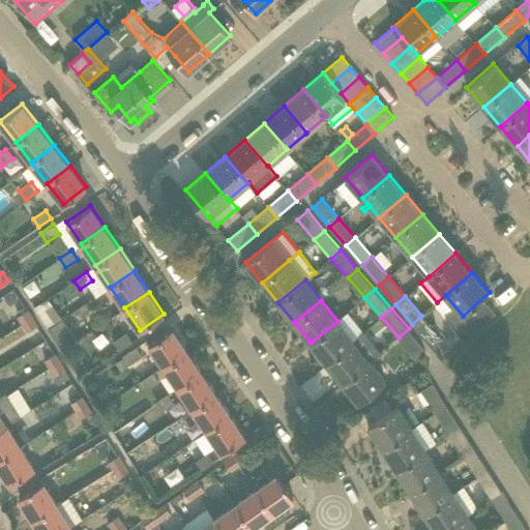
[(18,316),(23,323),(33,317),(28,310),(18,316)]
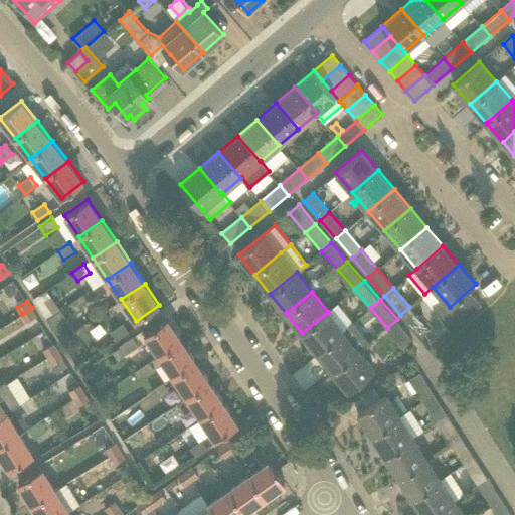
[(328,312),(302,333),(317,353),(344,331),(353,323),(338,304),(328,312)]
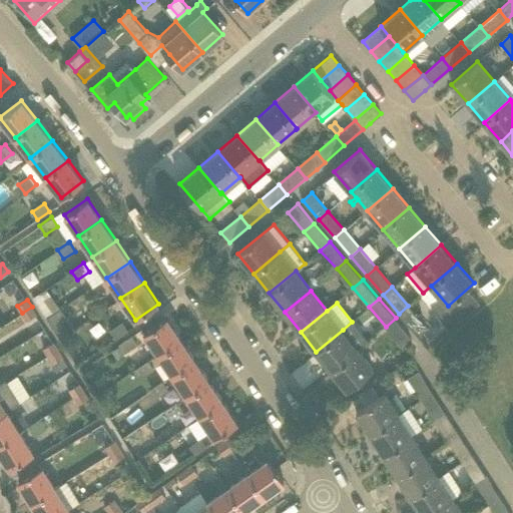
[(399,314),(416,333),(425,325),(408,306),(399,314)]
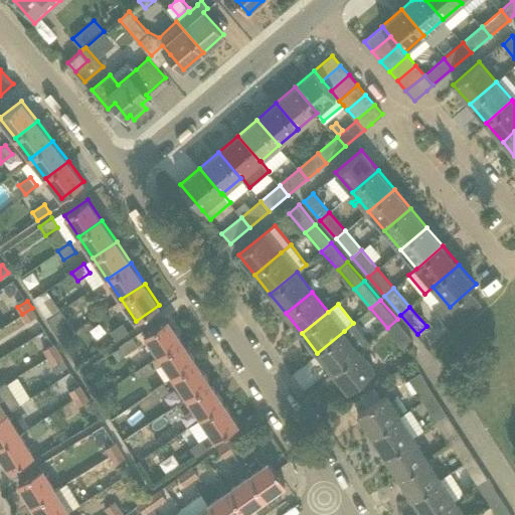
[(32,308),(22,314),(26,322),(37,315),(32,308)]
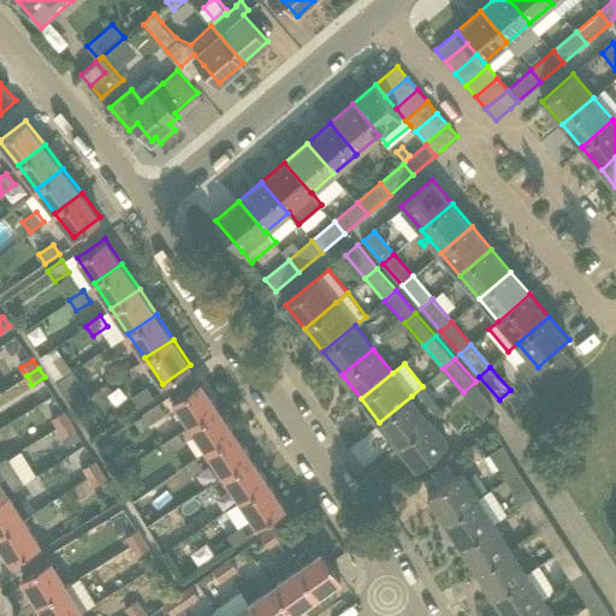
[(58,380),(73,407),(88,397),(72,371),(58,380)]
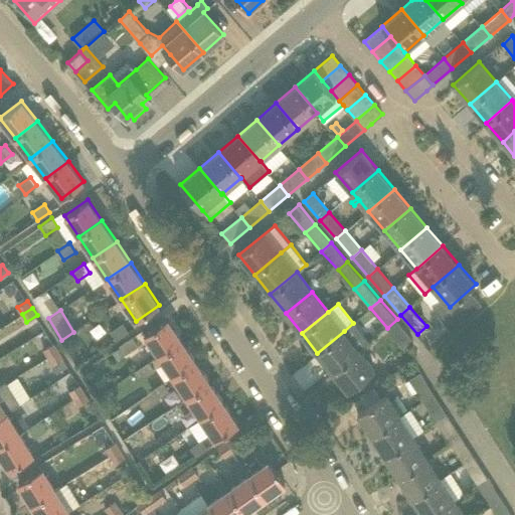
[(182,339),(168,318),(144,334),(159,355),(182,339)]
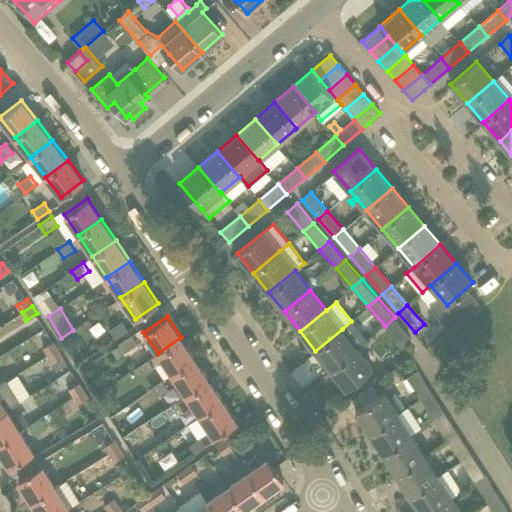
[(411,336),(395,317),(385,326),(401,344),(411,336)]
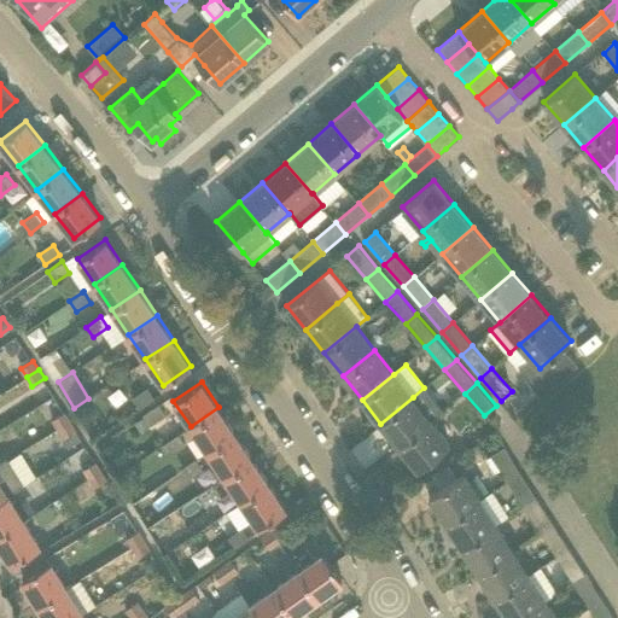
[(398,445),(431,420),(430,419),(442,409),(424,388),(413,397),(380,424),(398,445)]
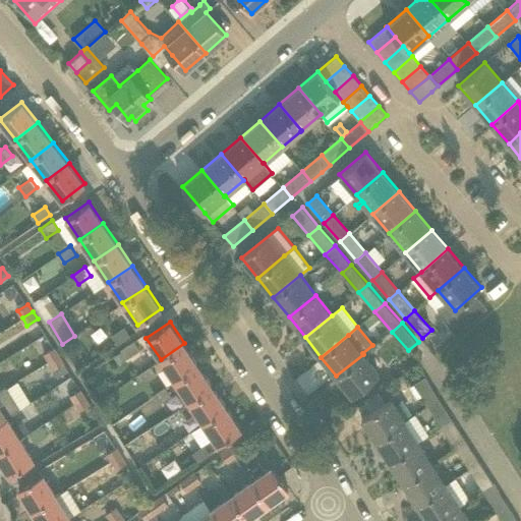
[(119,344),(131,336),(125,328),(113,336),(119,344)]
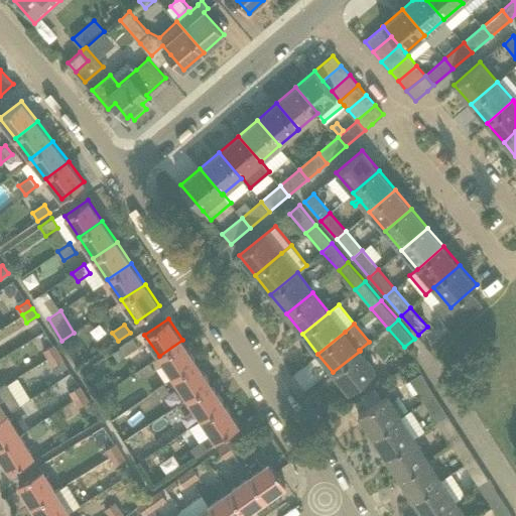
[(138,347),(133,337),(119,345),(121,347),(126,354),(138,347)]
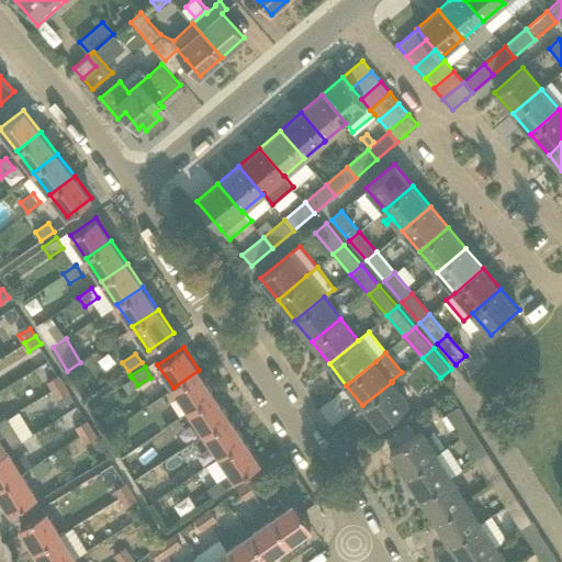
[(199,370),(173,388),(189,411),(214,393),(199,370)]
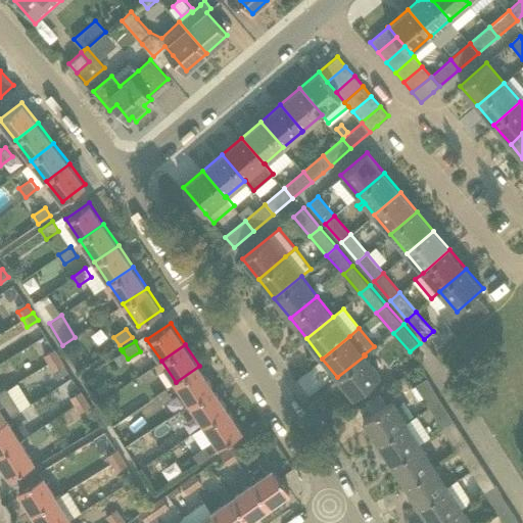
[(49,361),(59,354),(55,348),(45,355),(49,361)]
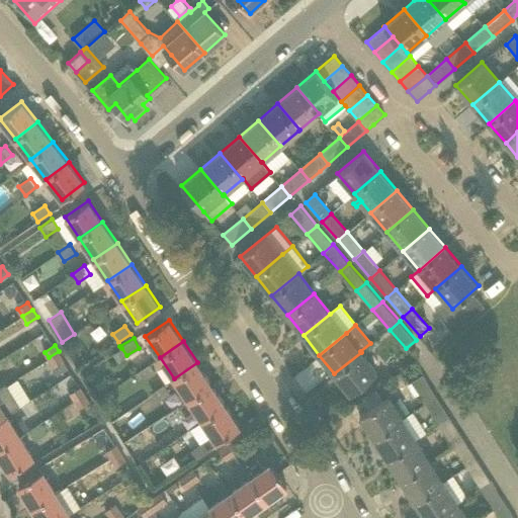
[(126,355),(121,348),(112,353),(117,361),(126,355)]
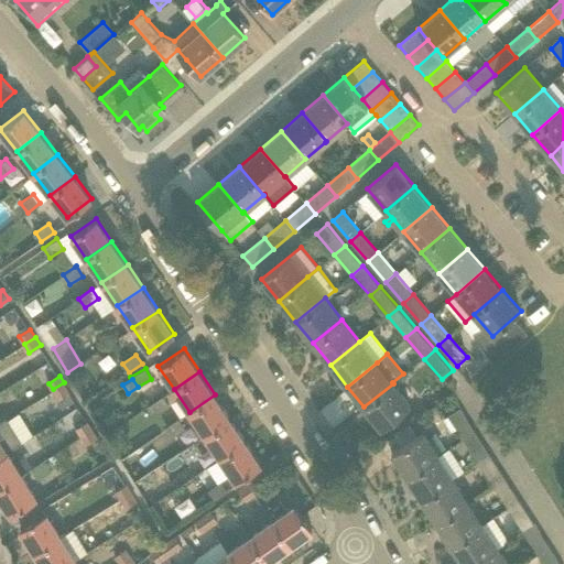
[(64,382),(53,389),(60,399),(57,400),(63,408),(74,400),(68,392),(69,391),(64,382)]
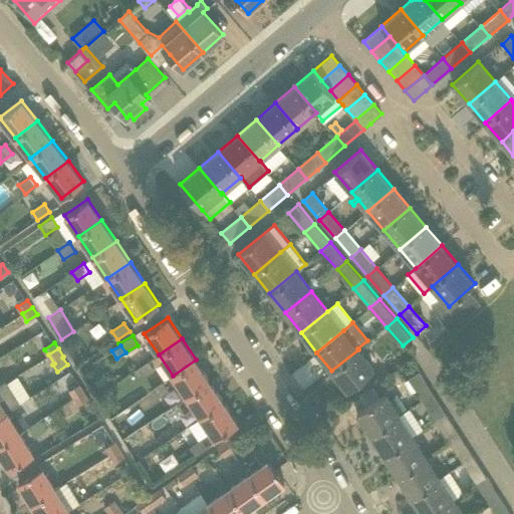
[(331,370),(347,391),(374,369),(358,349),(331,370)]
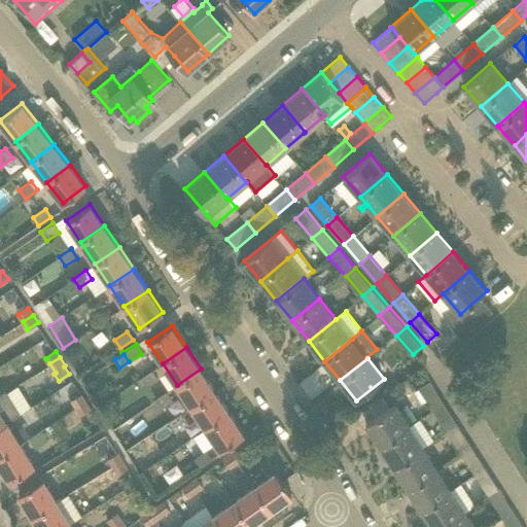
[(177,385),(191,407),(215,390),(201,369),(177,385)]
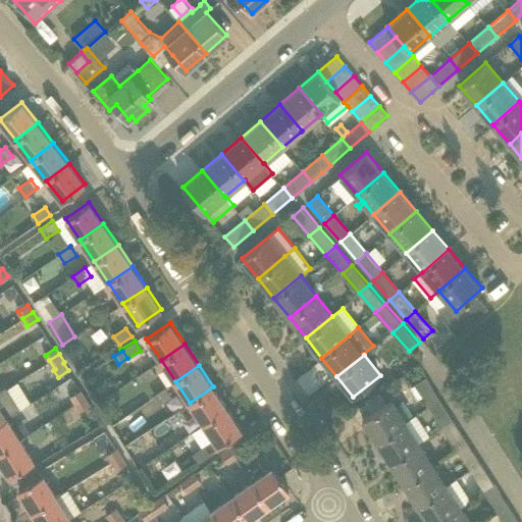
[(145,383),(158,375),(152,366),(139,374),(145,383)]
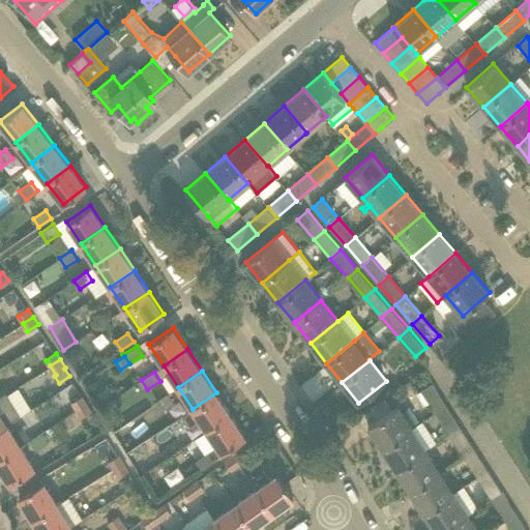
[(435,413),(446,406),(432,383),(421,390),(435,413)]
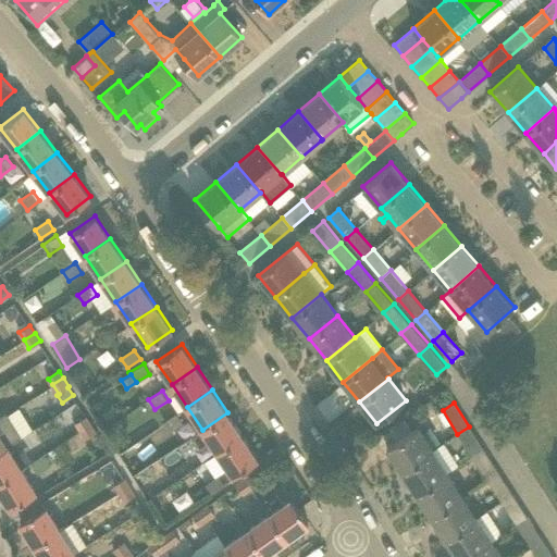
[(227,412),(202,430),(218,452),(243,435),(227,412)]
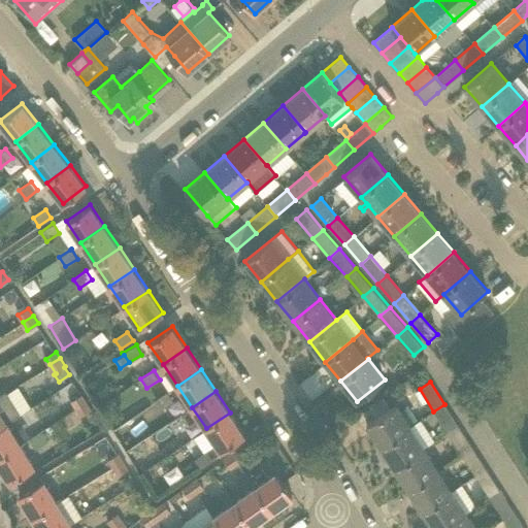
[(0,396),(0,425),(6,422),(17,416),(18,417),(21,415),(7,392),(4,394),(0,396)]
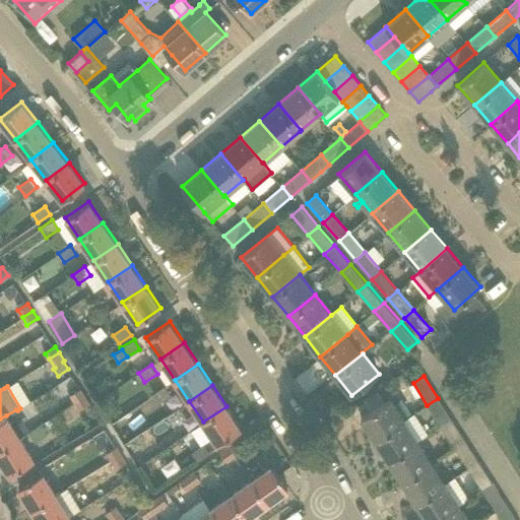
[(158,403),(171,395),(166,386),(153,394),(158,403)]
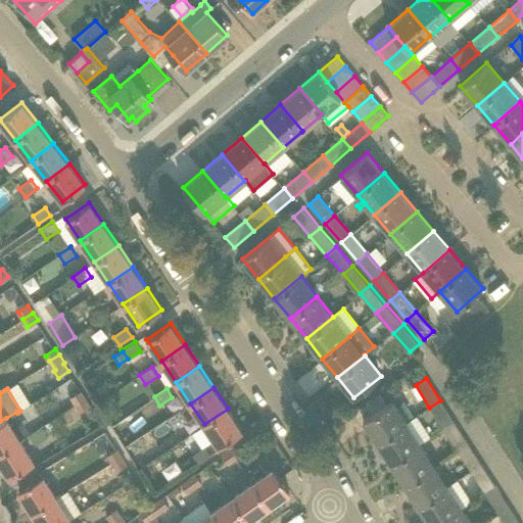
[(86,397),(82,390),(72,397),(76,405),(86,397)]
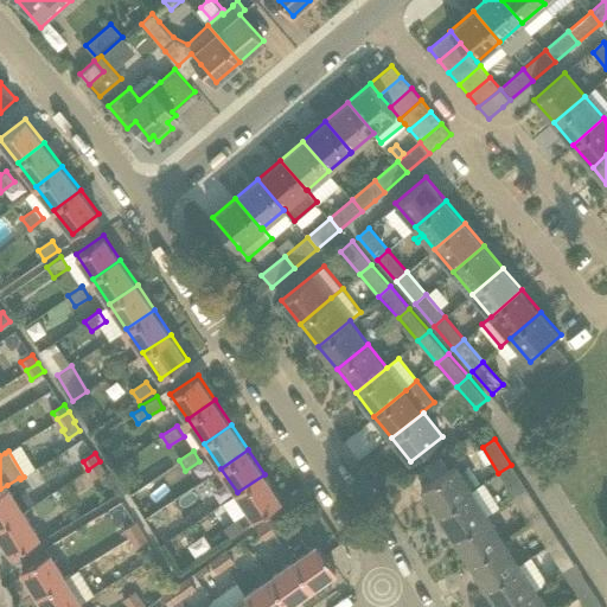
[(423,467),(429,475),(446,464),(440,455),(423,467)]
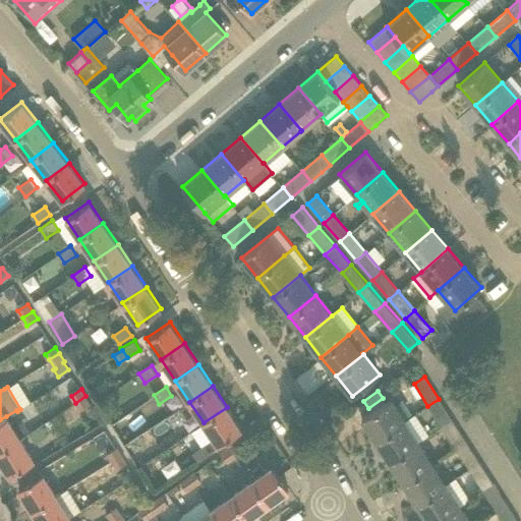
[(80,411),(90,406),(89,405),(91,404),(85,396),(75,403),(80,411)]
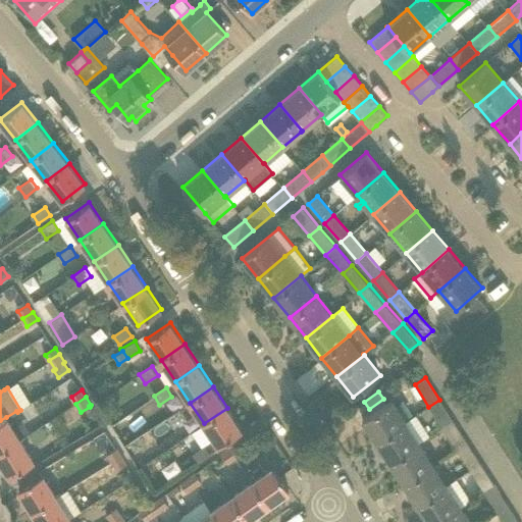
[(392,400),(362,418),(376,440),(406,421),(392,400)]
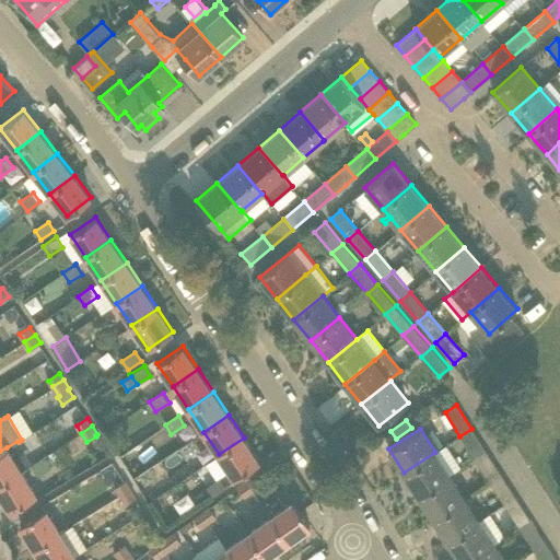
[(475,458),(487,451),(471,429),(459,436),(475,458)]
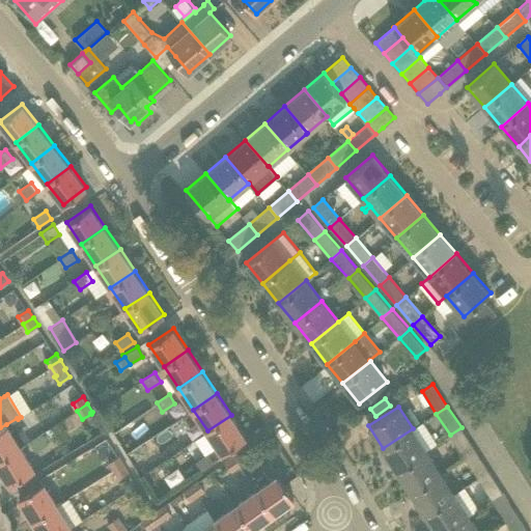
[(222,452),(246,437),(231,415),(207,430),(222,452)]
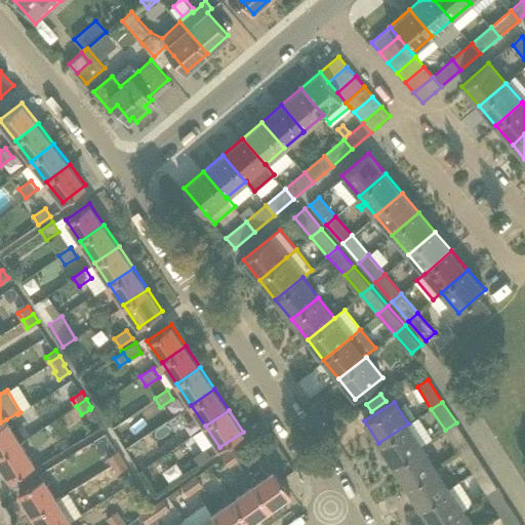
[(174,429),(187,420),(180,411),(168,420),(174,429)]
